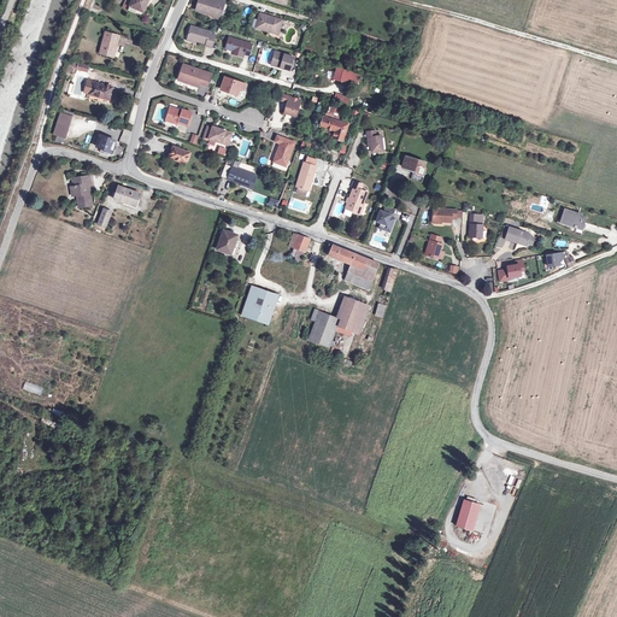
[(125,0),(123,9),(142,15),(148,0),(125,0)]
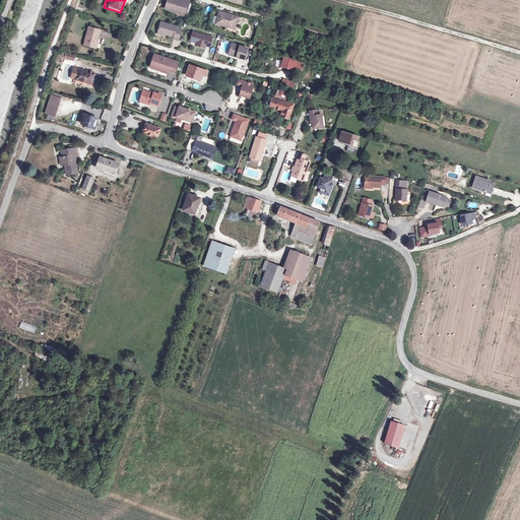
[(180,11),(179,15),(186,17),(191,2),(182,0),(168,0),(166,6),(180,11)]
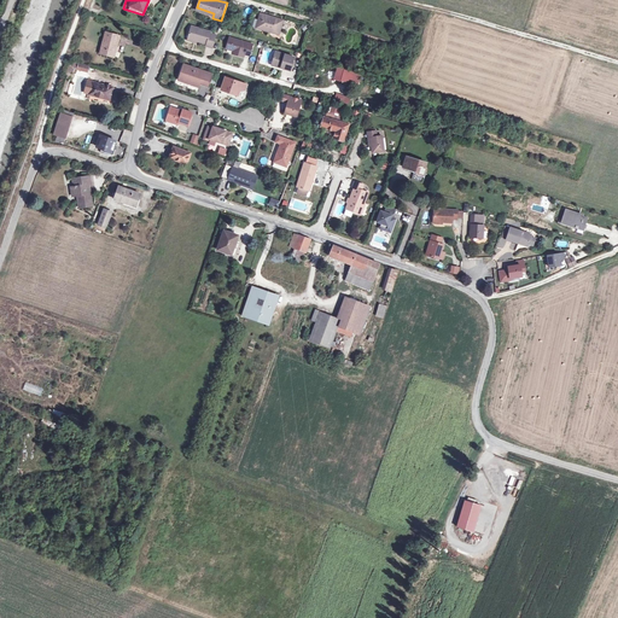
[(196,12),(213,18),(214,13),(197,7),(196,12)]
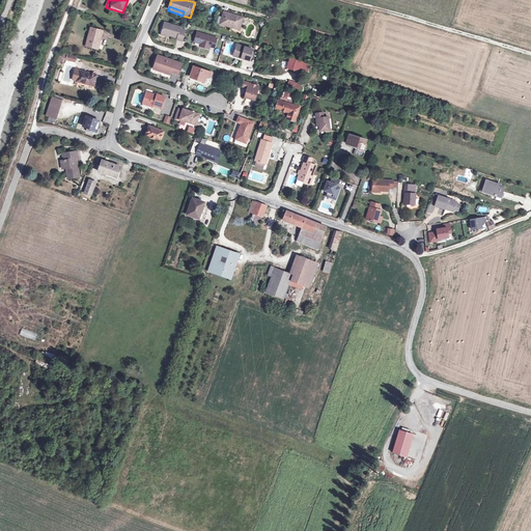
[(122,12),(106,7),(105,10),(120,17),(122,12)]
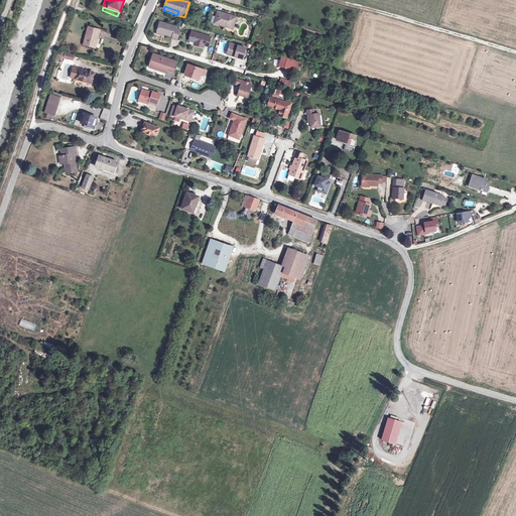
[(216,25),(226,28),(227,26),(235,28),(238,19),(220,13),(216,25)]
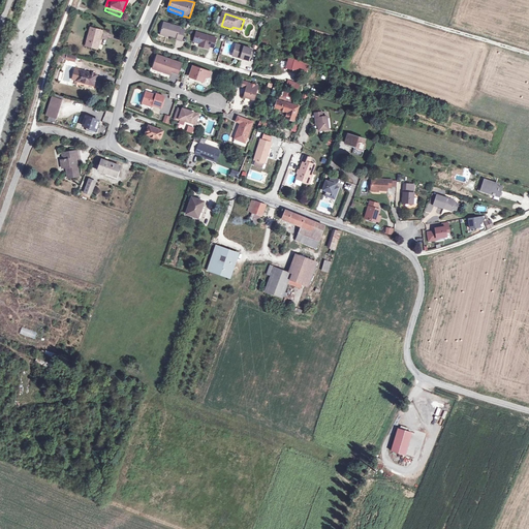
[(166,22),(162,33),(169,35),(178,38),(178,40),(183,41),(187,31),(181,29),(182,27),(166,22)]
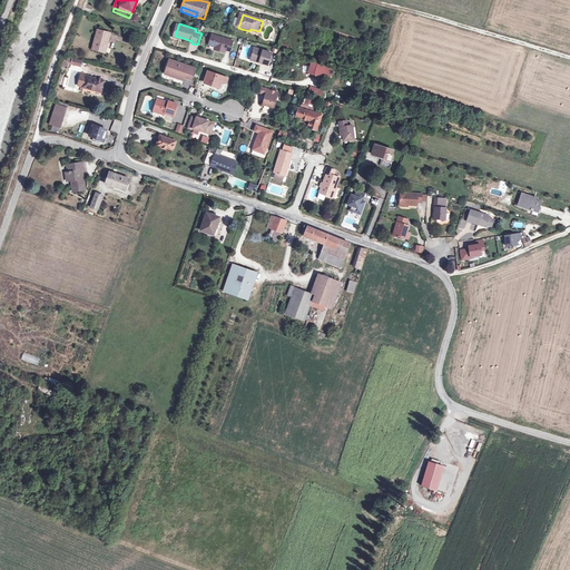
[(94,50),(107,53),(111,33),(98,30),(94,50)]
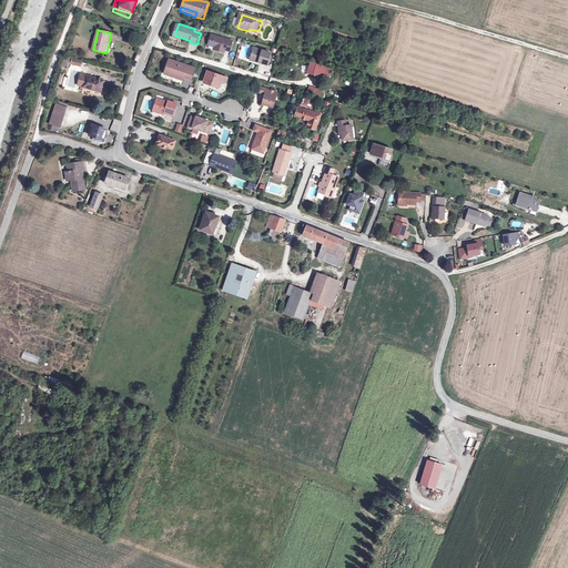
[(217,48),(216,51),(224,53),(225,51),(231,52),(234,42),(213,36),(210,46),(216,47),(217,48)]
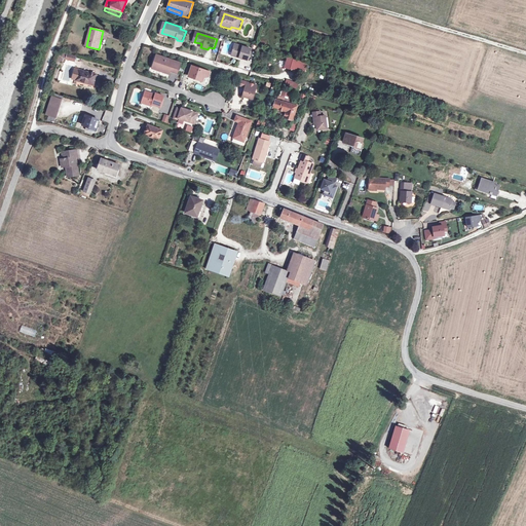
[(240,55),(239,60),(249,63),(252,50),(236,45),(233,54),(240,55)]
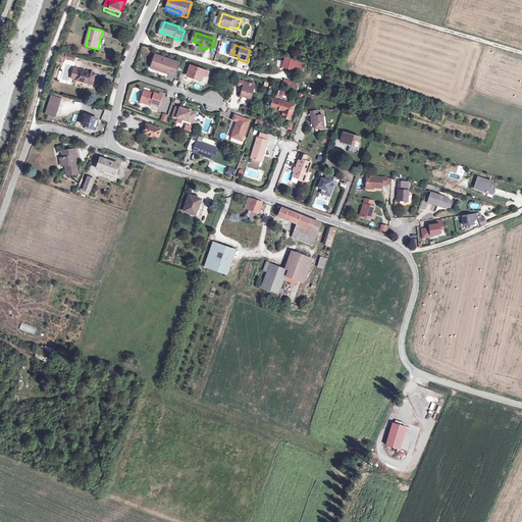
[(180,64),(156,56),(152,69),(158,71),(158,70),(169,73),(169,71),(177,73),(180,64)]
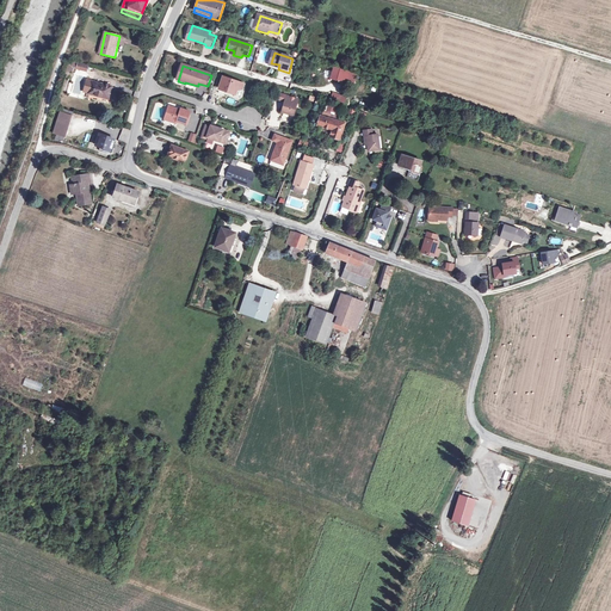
[(331,80),(356,85),(358,73),(333,67),(331,80)]
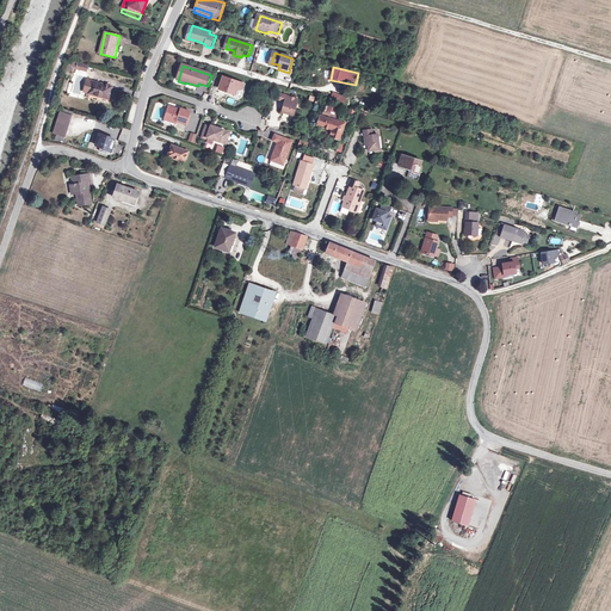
[(245,85),(223,78),(220,88),(229,92),(229,93),(235,96),(238,91),(242,91),(245,85)]
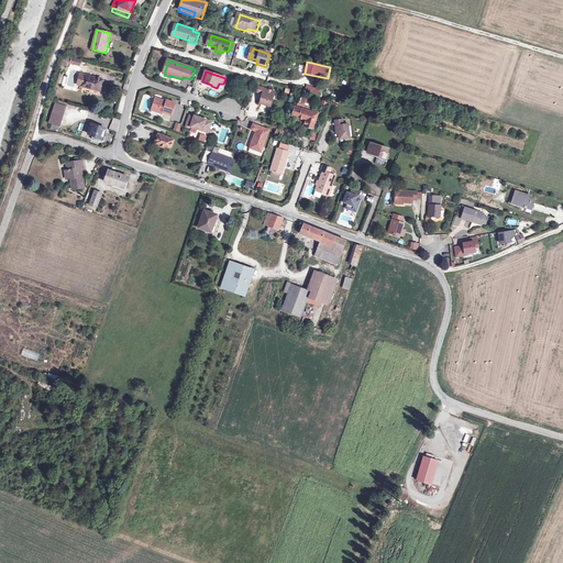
[(101,92),(102,87),(105,81),(85,76),(83,88),(101,92)]
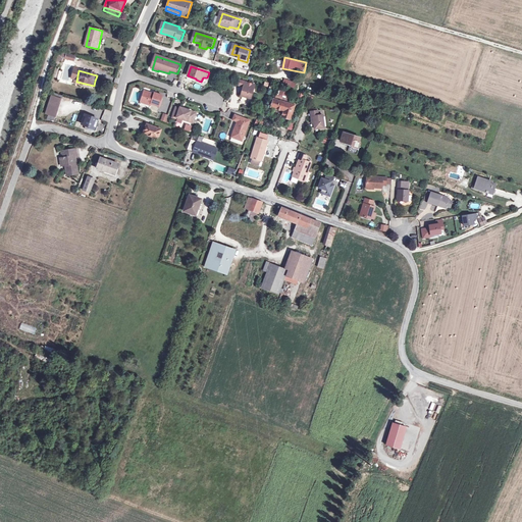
[(284,79),(281,85),(292,89),(295,82),(284,79)]
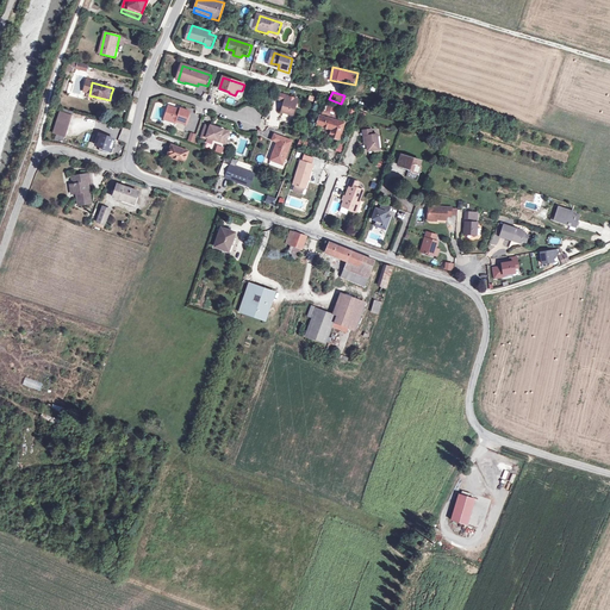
[(282,113),(293,118),(299,103),(288,98),(286,105),(282,113)]
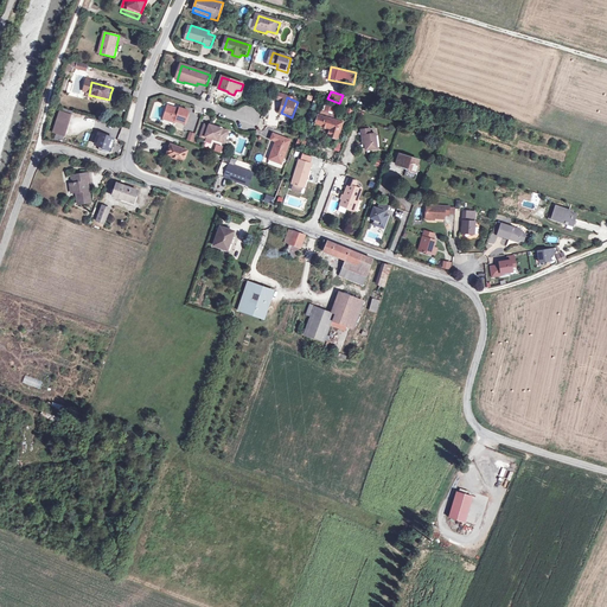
[(323,113),(336,117),(339,107),(326,102),(323,113)]
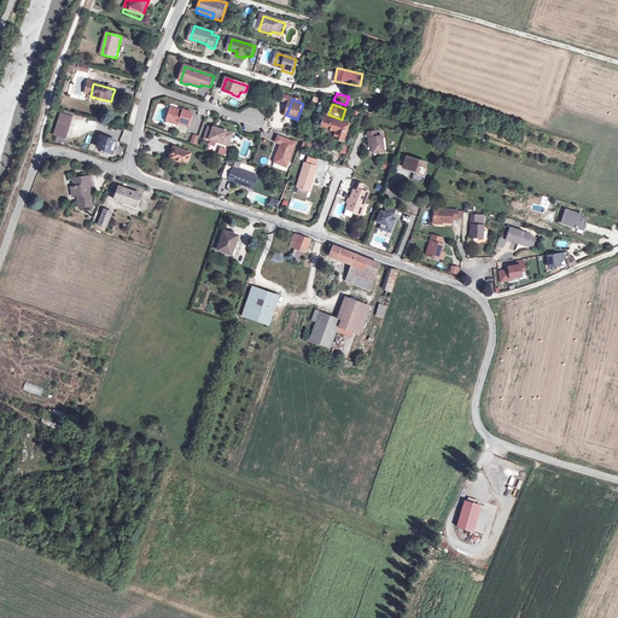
[(175,121),(180,123),(188,127),(194,114),(185,110),(184,114),(173,109),(168,121),(174,123),(175,121)]
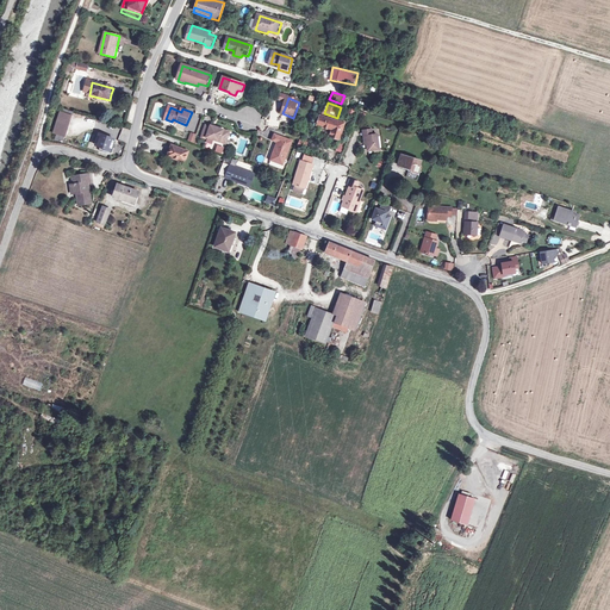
[(60,113),(55,128),(67,131),(72,117),(60,113)]
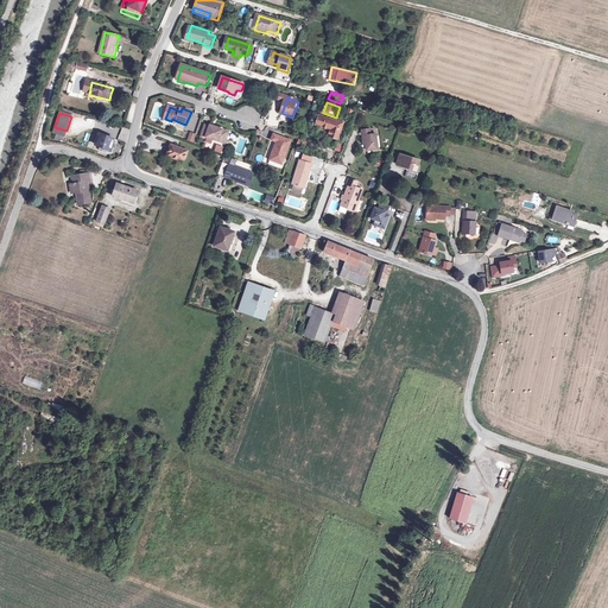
[(343,124),(320,115),(316,125),(331,130),(329,137),(339,139),(343,124)]
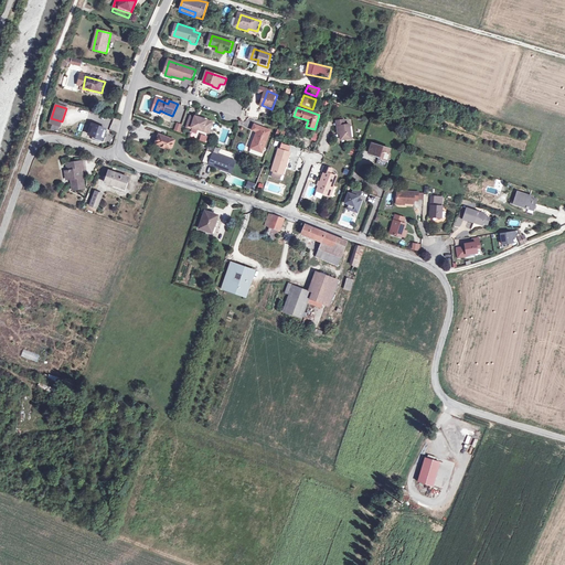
[(62,121),(51,118),(49,125),(52,126),(51,130),(56,132),(59,128),(60,128),(62,121)]
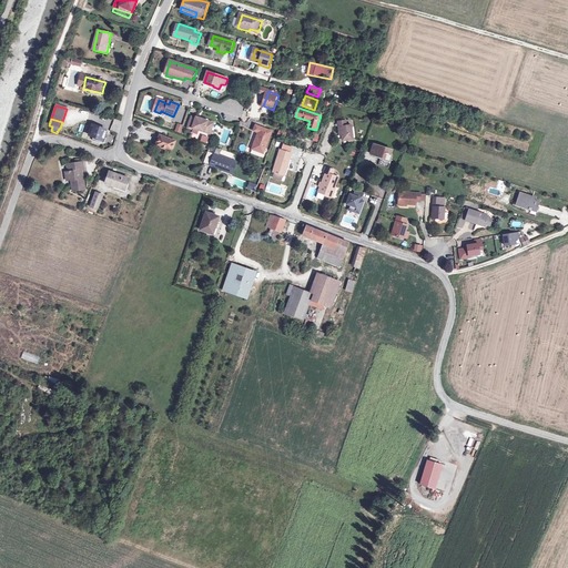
[(196,120),(192,119),(188,129),(192,131),(193,129),(205,133),(211,135),(214,124),(209,122),(196,119),(196,120)]
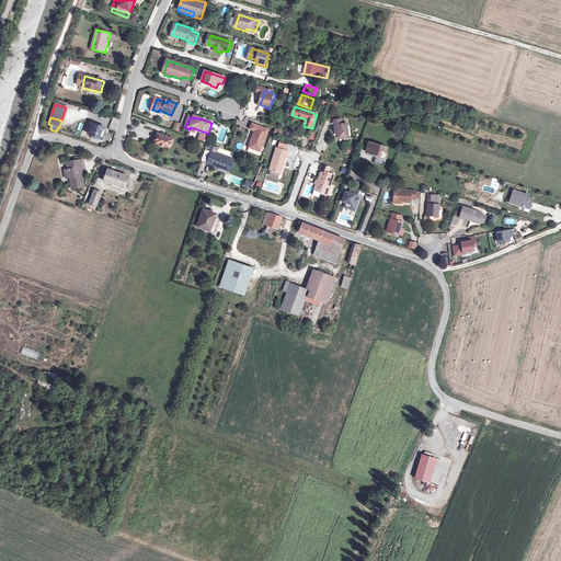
[(334,123),(335,132),(338,132),(338,134),(339,140),(348,139),(347,126),(343,126),(342,123),(334,123)]
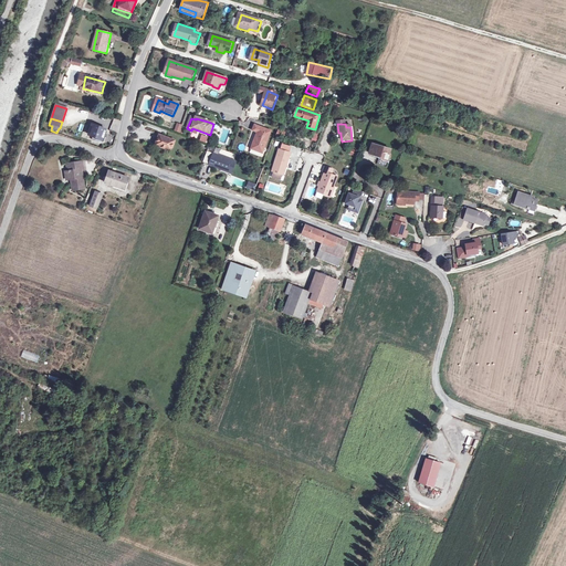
[(102,140),(106,130),(93,126),(88,135),(93,137),(92,140),(98,143),(100,140),(102,140)]
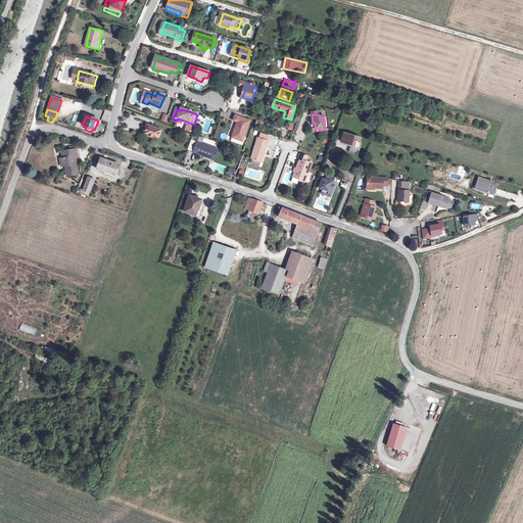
[(249,123),(235,117),(233,122),(237,124),(231,139),(241,143),(249,123)]
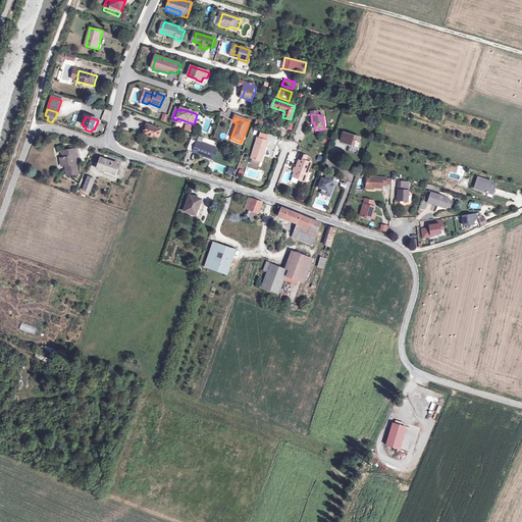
[(186,123),(184,129),(190,133),(193,126),(186,123)]
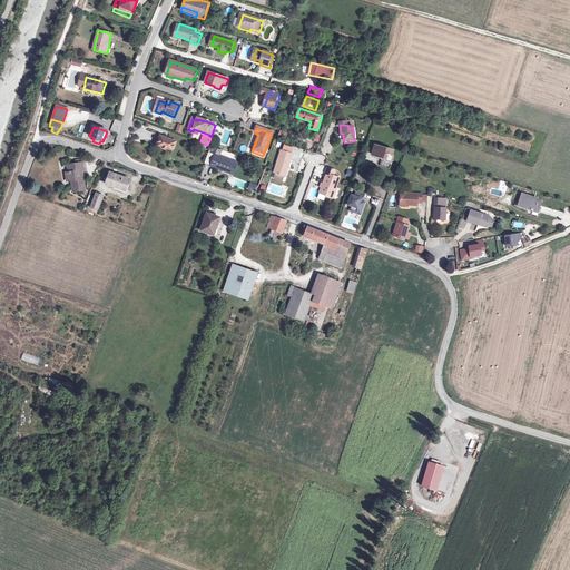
[(160,137),(156,147),(172,153),(175,143),(160,137)]
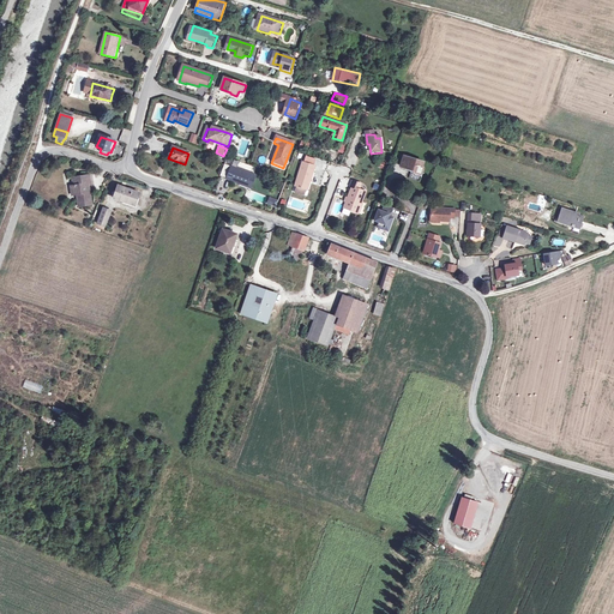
[(422,167),(425,162),(405,156),(401,166),(414,170),(414,173),(421,175),(423,167),(422,167)]
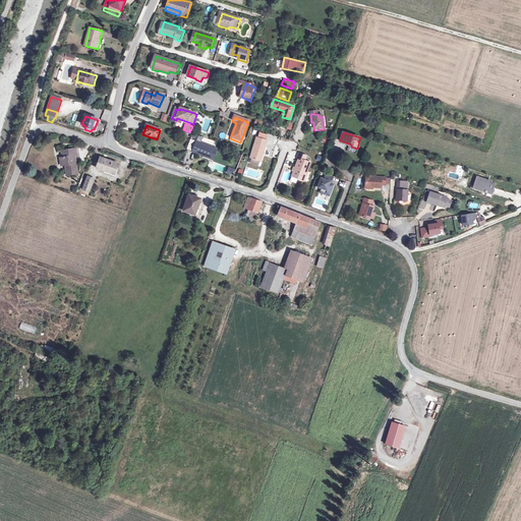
[(250,158),(262,162),(268,142),(256,138),(250,158)]
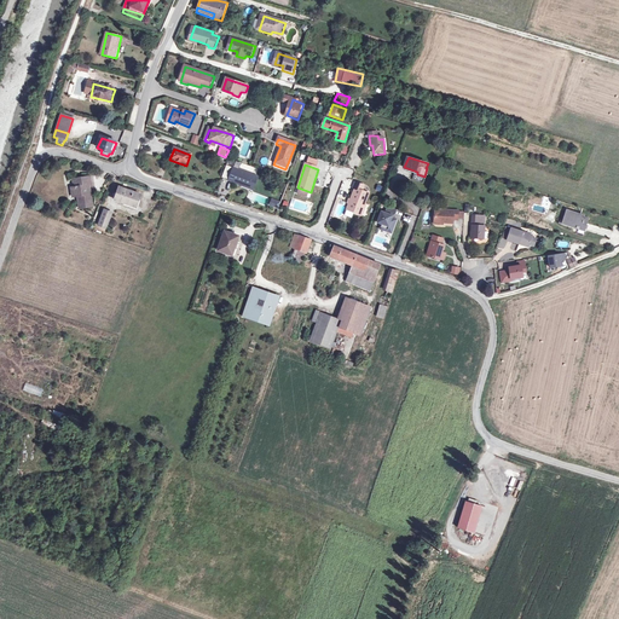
[(229,181),(241,186),(241,184),(253,187),(256,178),(232,169),(229,181)]
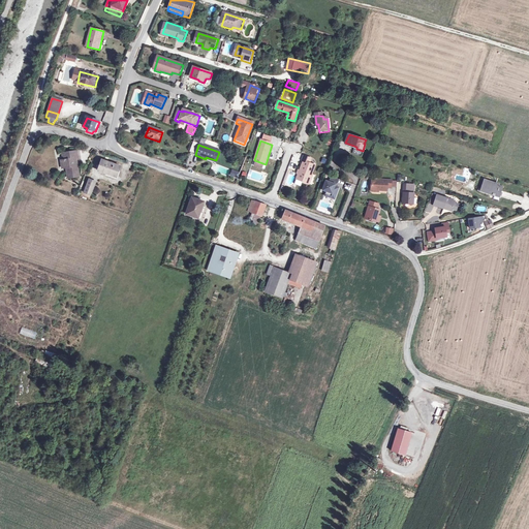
[(65,169),(65,180),(78,179),(78,167),(75,167),(75,161),(78,161),(78,153),(63,154),(64,160),(61,160),(61,169),(65,169)]
